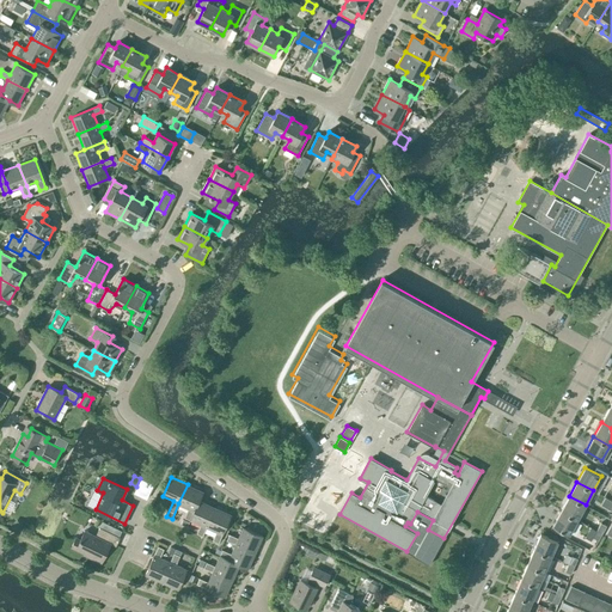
[(203,491),(188,484),(178,503),(189,508),(185,518),(191,520),(200,501),(203,491)]
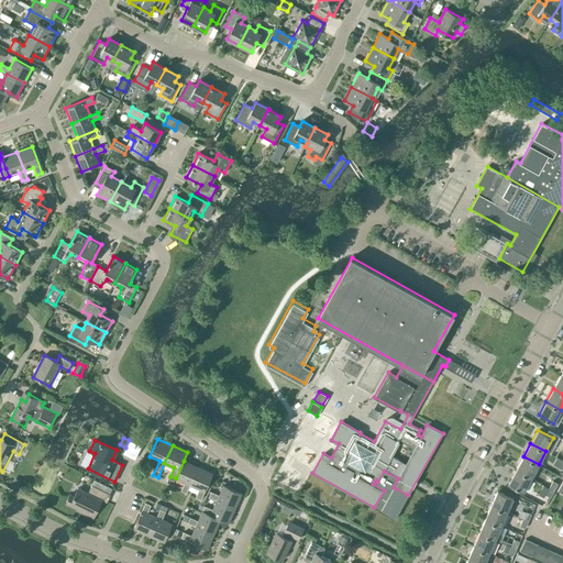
[(516,470),(531,478),(539,464),(523,456),(516,470)]
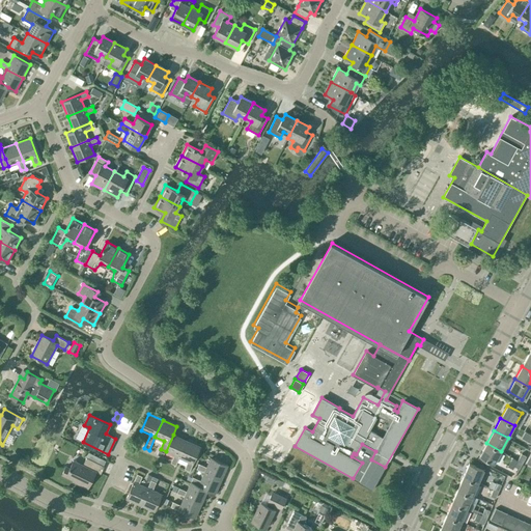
[(187,441),(173,435),(166,451),(174,455),(171,463),(175,465),(179,457),(187,441)]
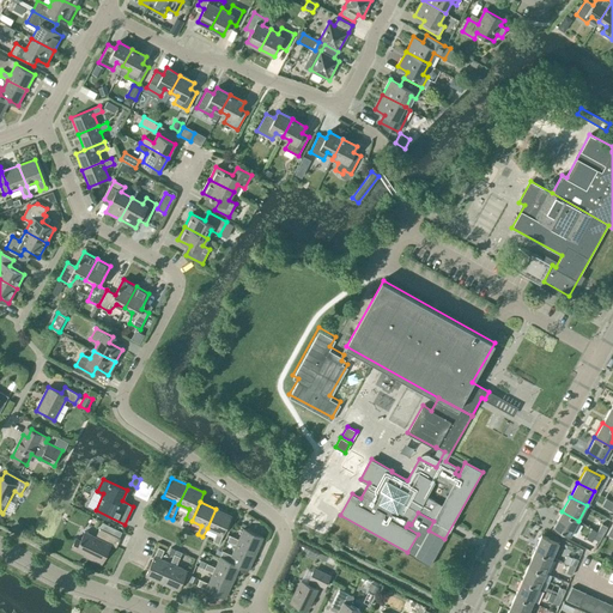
[(231,516),(216,509),(207,528),(218,533),(213,541),(219,544),(231,516)]
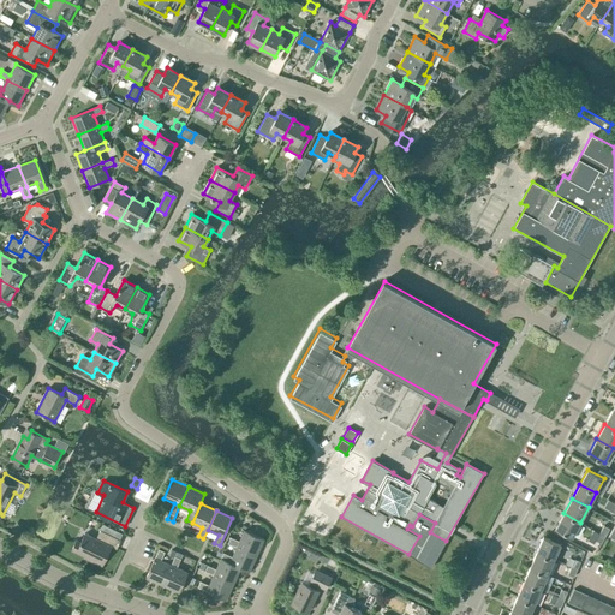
[(580,523),(563,513),(555,527),(572,537),(580,523)]
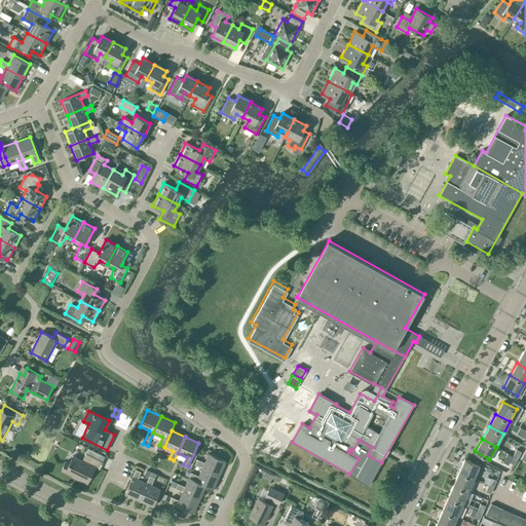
[(516,449),(513,455),(518,458),(521,452),(516,449)]
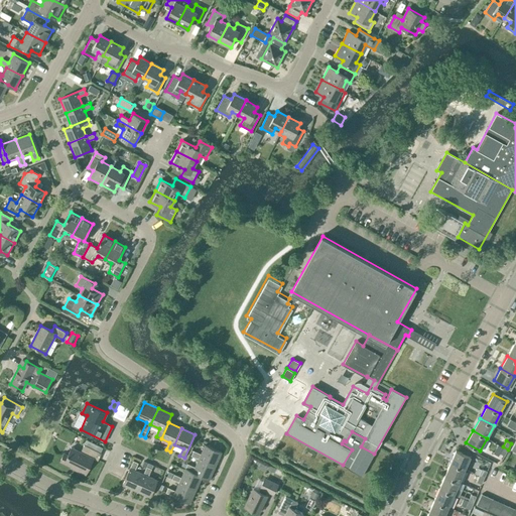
[(98,461),(101,453),(84,444),(81,452),(72,447),(68,455),(65,453),(60,461),(76,468),(76,470),(85,474),(93,459),(98,461)]
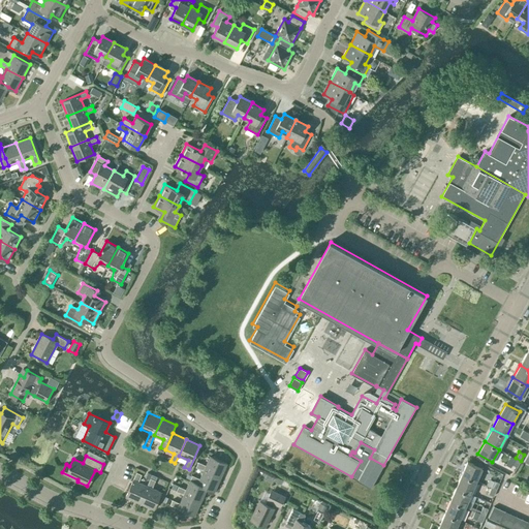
[(196,466),(204,470),(221,477),(227,464),(210,456),(206,465),(198,462),(196,466)]
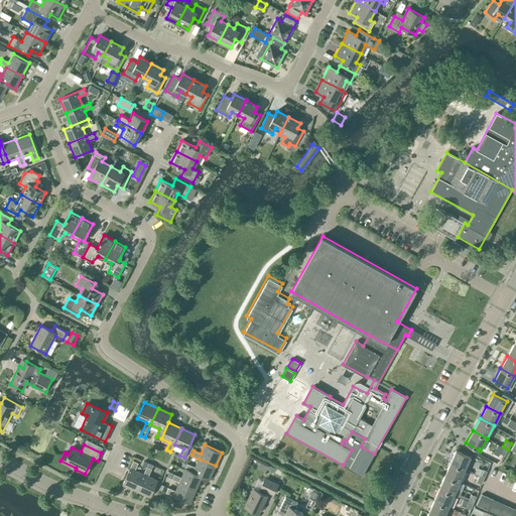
[(505,456),(508,449),(503,446),(499,453),(505,456)]
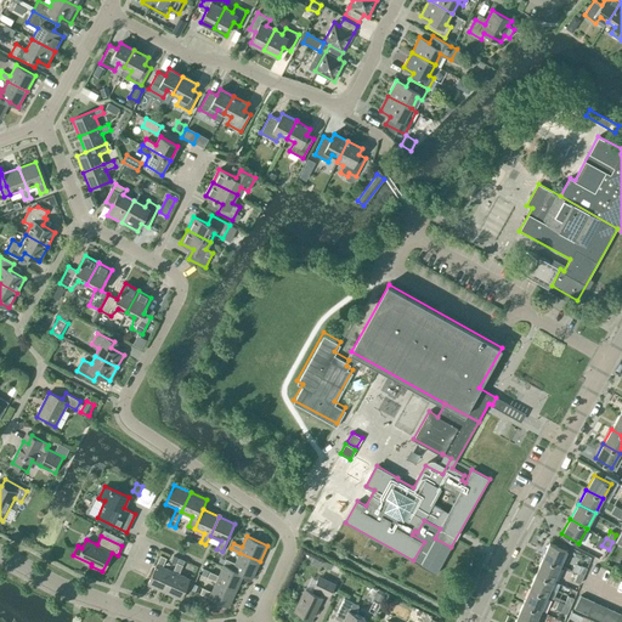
[(549,543),(543,558),(560,565),(566,550),(549,543)]
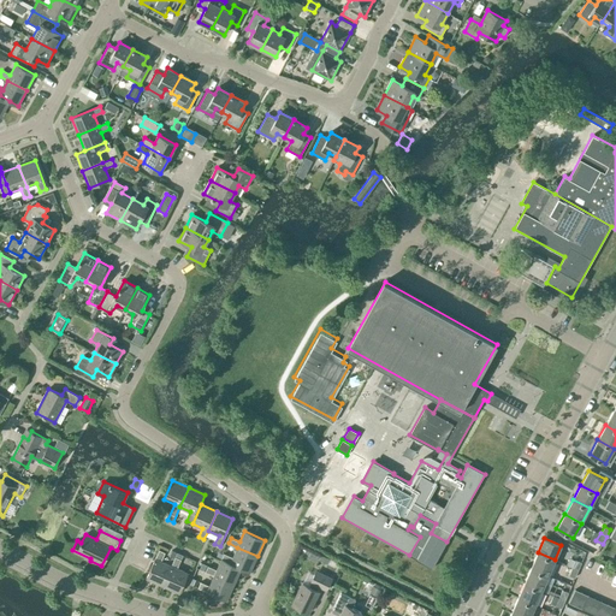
[(237,548),(232,558),(230,563),(240,568),(250,573),(258,556),(237,548)]
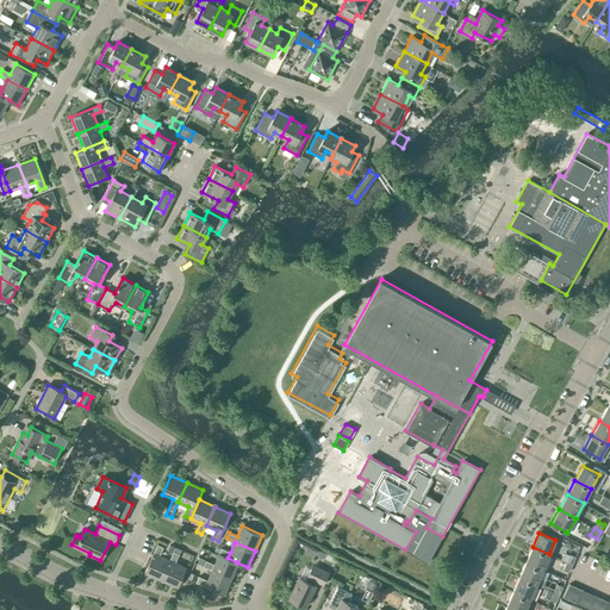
[(161,579),(169,560),(160,555),(163,547),(157,545),(145,572),(161,579)]
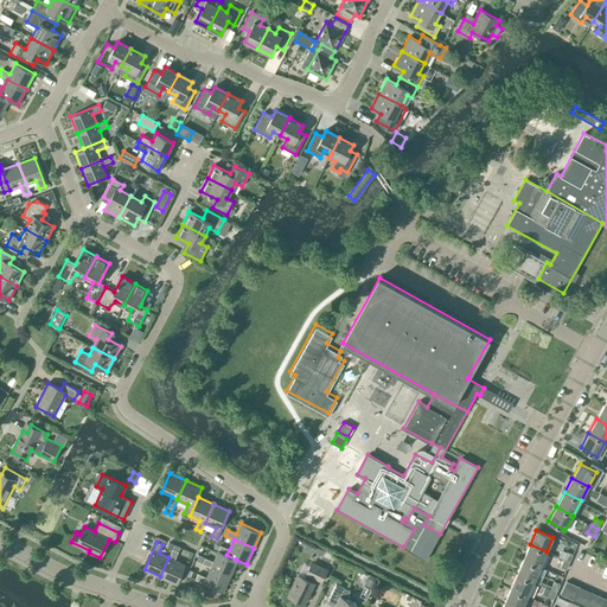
[(541,567),(547,551),(530,544),(523,560),(541,567)]
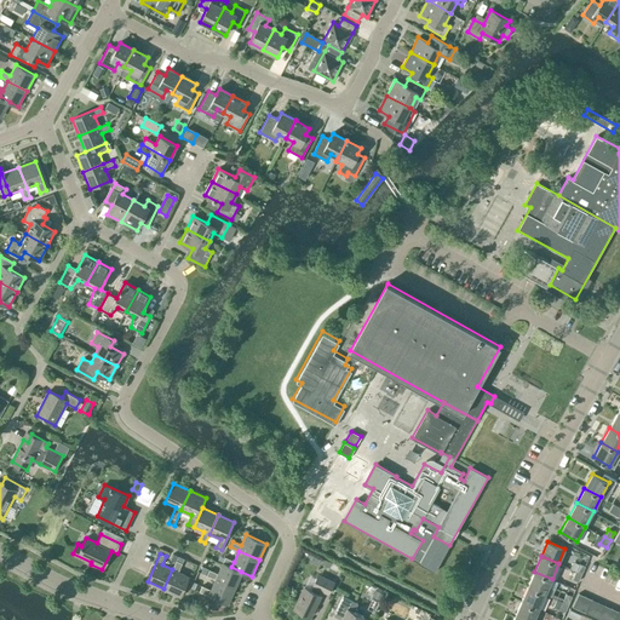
[(241,572),(231,567),(234,562),(225,557),(218,573),(210,569),(206,575),(216,579),(235,587),(241,572)]
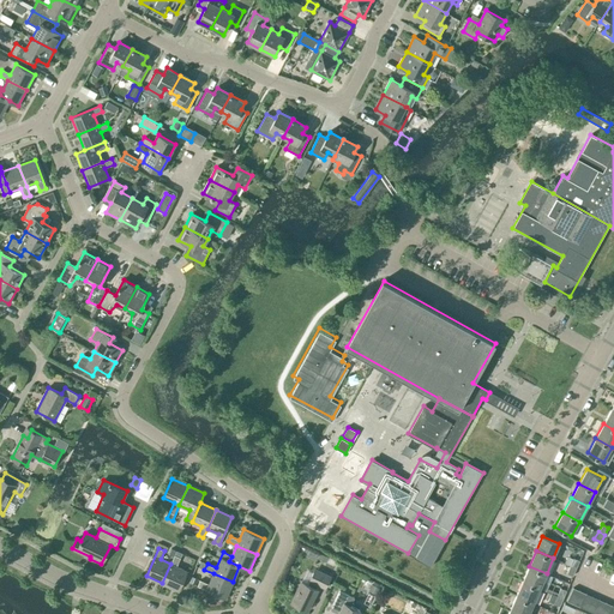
[(175,555),(170,564),(162,583),(179,590),(187,571),(176,566),(180,558),(175,555)]
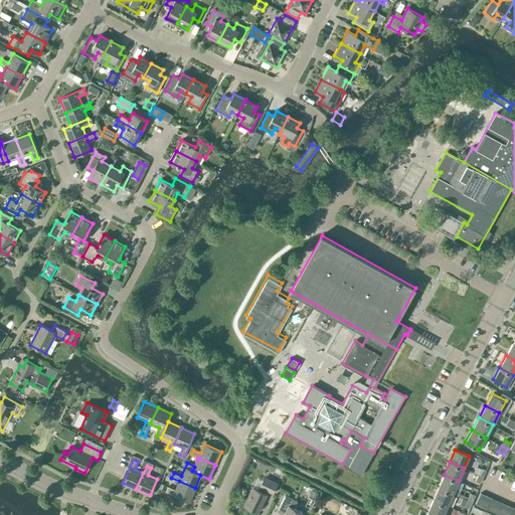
[(453,494),(459,481),(444,475),(439,487),(453,494)]
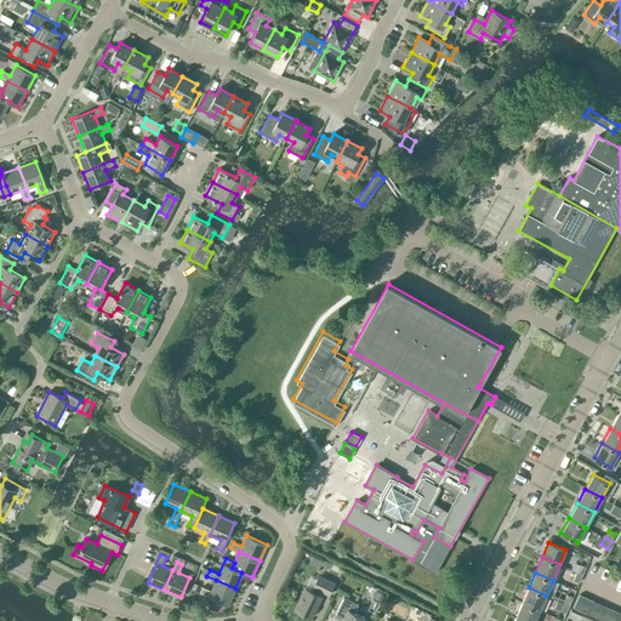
[(305,587),(295,609),(311,617),(322,596),(320,594),(322,591),(329,594),(335,584),(319,576),(312,591),(305,587)]
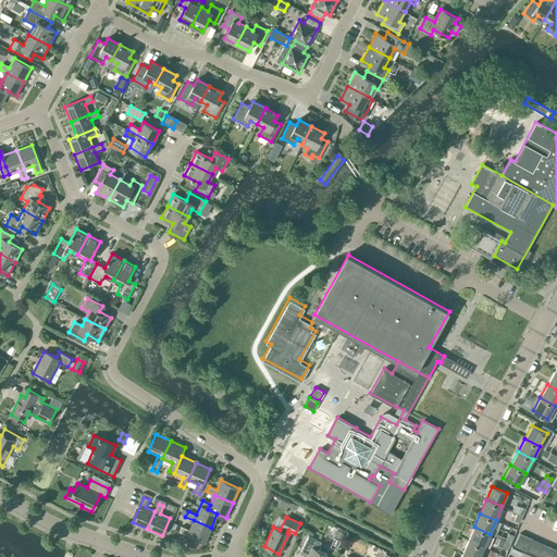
[(205,543),(211,528),(194,520),(189,530),(181,527),(178,531),(205,543)]
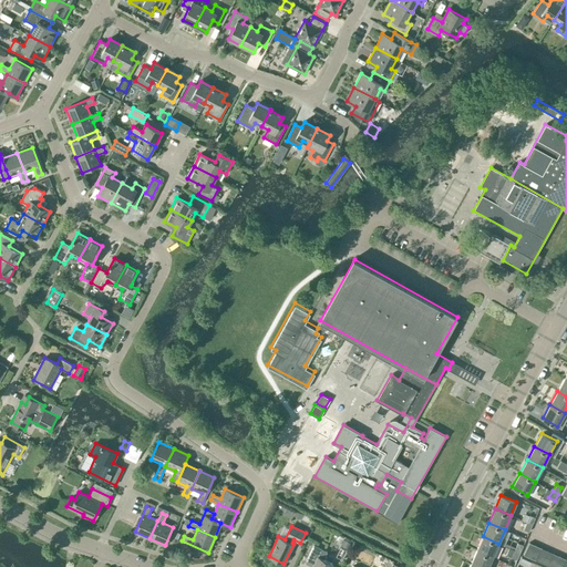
[(493,557),(498,544),(483,536),(476,550),(493,557)]
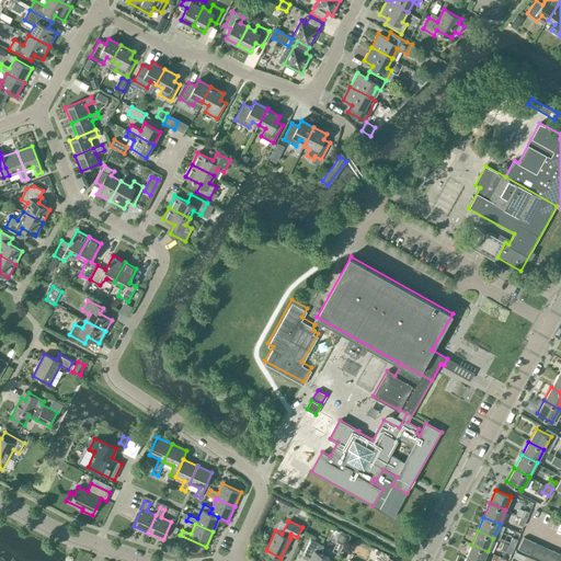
[(518,549),(524,552),(529,539),(524,537),(518,549)]
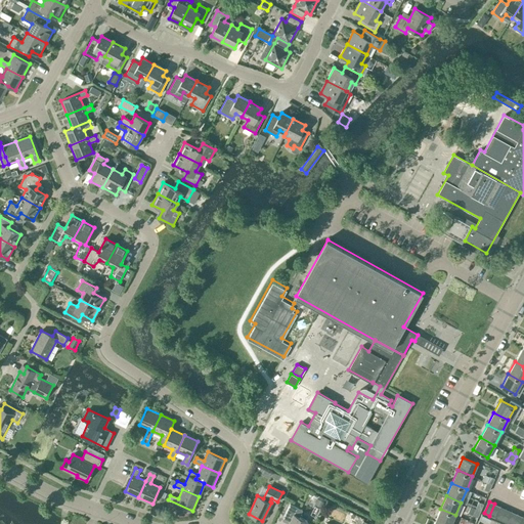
[(289,523),(305,523),(307,520),(300,517),(303,510),(290,504),(284,517),(289,519),(290,523),(289,523)]
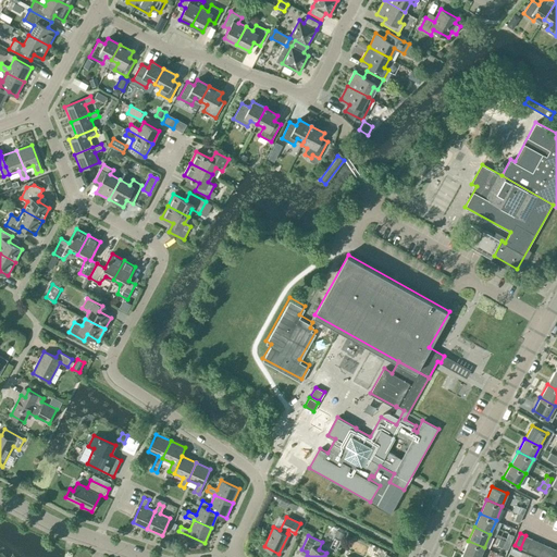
[(520,548),(527,551),(532,539),(525,535),(520,548)]
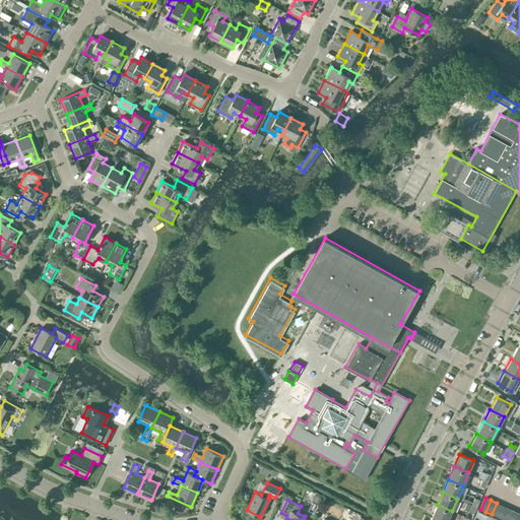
[(497,503),(492,514),(497,516),(502,505),(497,503)]
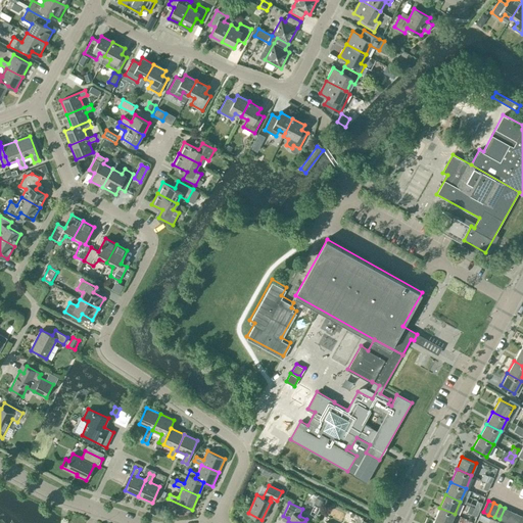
[(439,522),(449,522),(455,514),(439,508),(434,521),(439,522)]
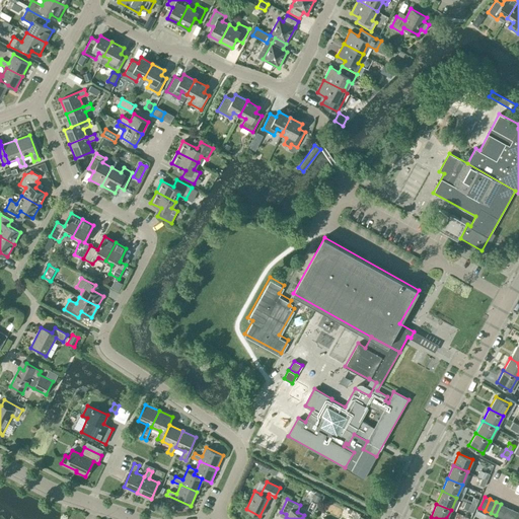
[(507,507),(501,504),(496,515),(502,518),(507,507)]
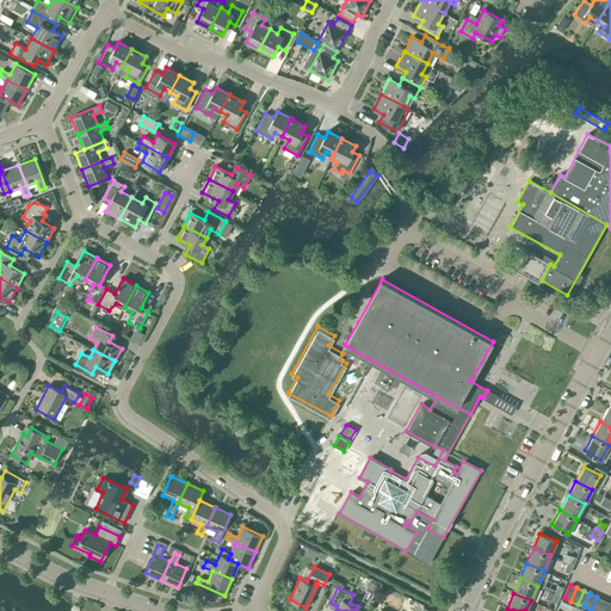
[(597,610),(603,599),(597,597),(591,610),(592,610),(597,610)]
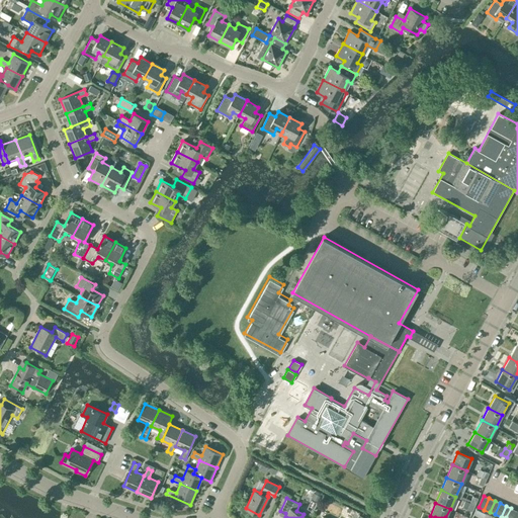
[(513,517),(516,511),(511,508),(506,517),(513,517)]
